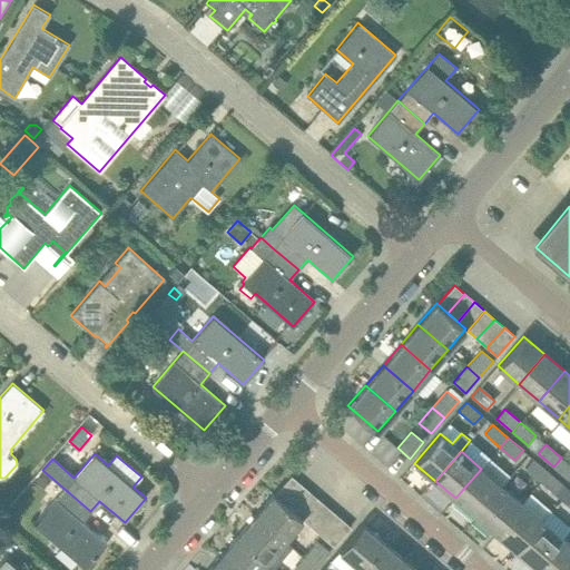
[(569,478),(569,464),(561,458),(553,467),(568,480),(569,478)]
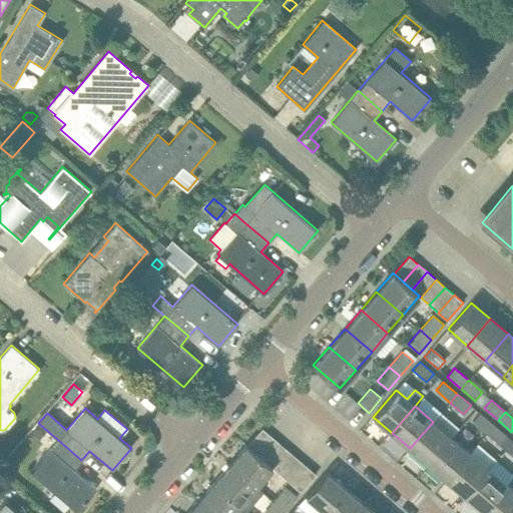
[(494,425),(480,413),(472,422),(486,434),(494,425)]
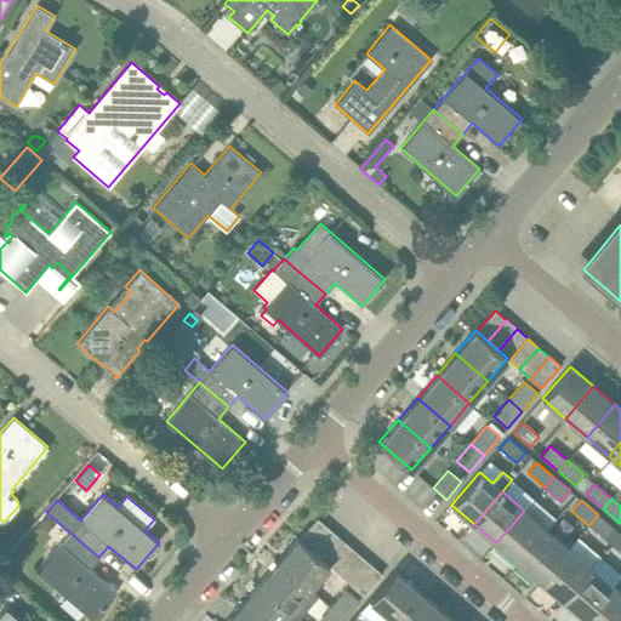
[(496,542),(518,562),(547,529),(524,511),(496,542)]
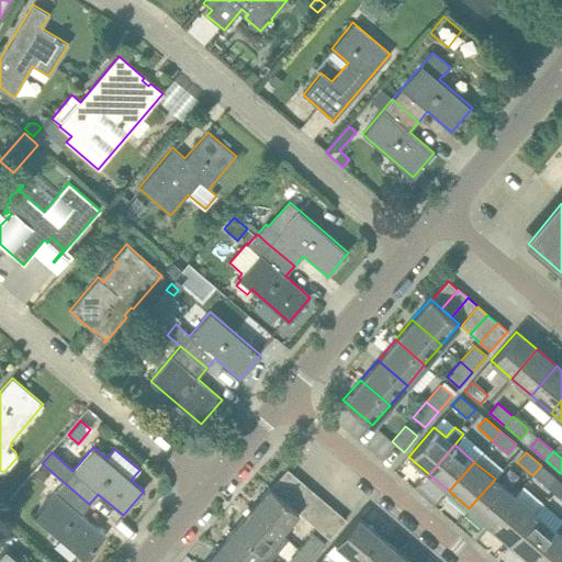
[(44,465),(35,475),(44,482),(52,473),(44,465)]
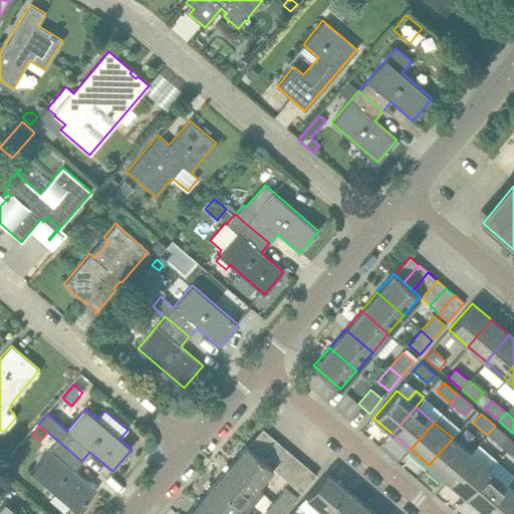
[(501,446),(508,438),(495,426),(487,435),(501,446)]
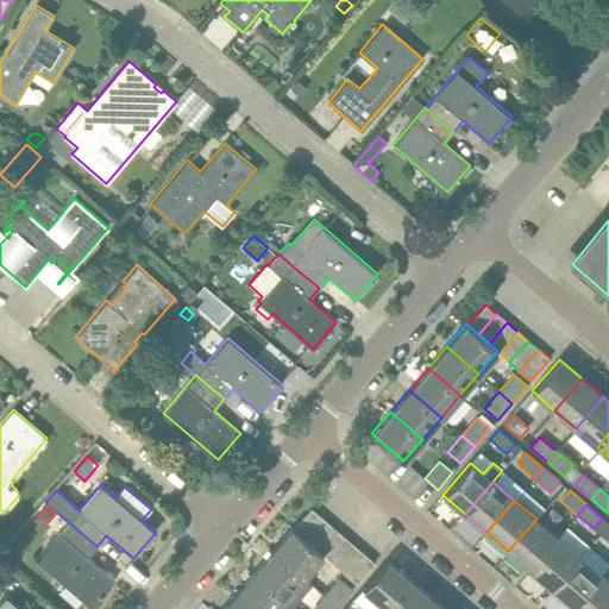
[(294,529),(305,539),(321,518),(311,509),(294,529)]
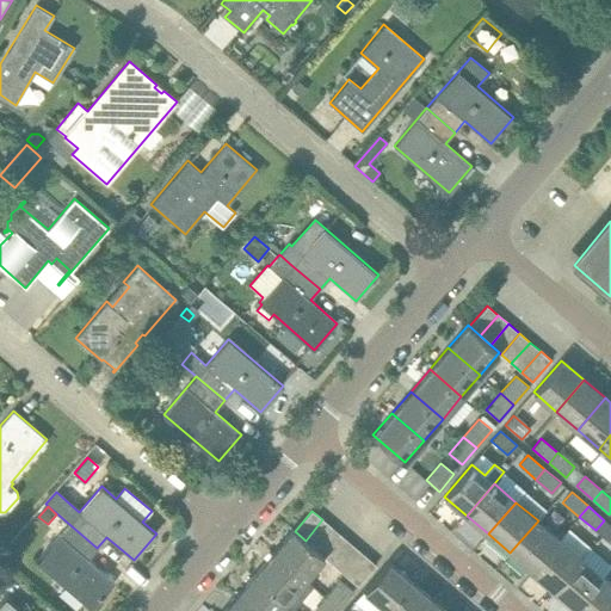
[(306,541),(315,549),(333,529),(322,519),(306,541)]
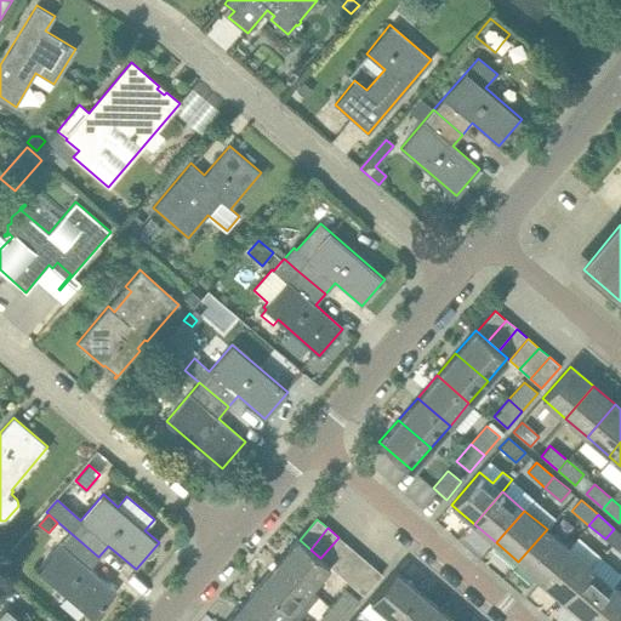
[(569,548),(547,529),(518,562),(540,580),(569,548)]
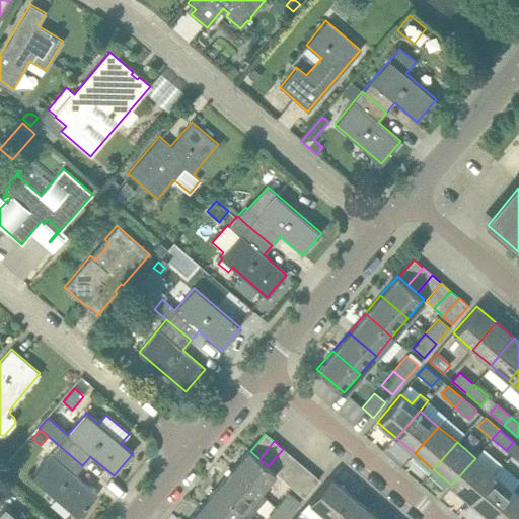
[(74,474),(82,465),(59,445),(31,476),(78,517),(97,495),(74,474)]
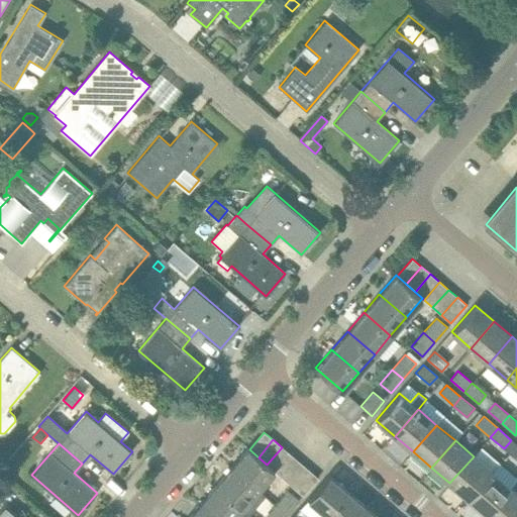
[(274,472),(267,464),(259,457),(249,449),(247,447),(231,467),(257,490),(274,472)]
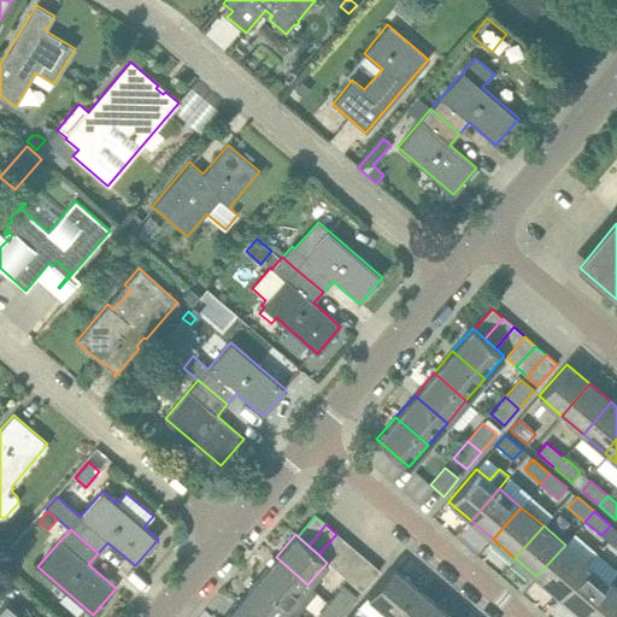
[(327,563),(329,564),(347,542),(336,534),(318,554),(327,563)]
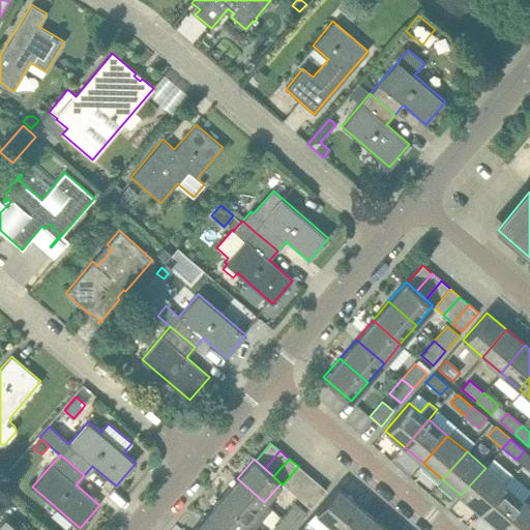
[(486,468),(461,495),(480,511),(504,483),(495,476),(503,467),(494,459),(486,468)]
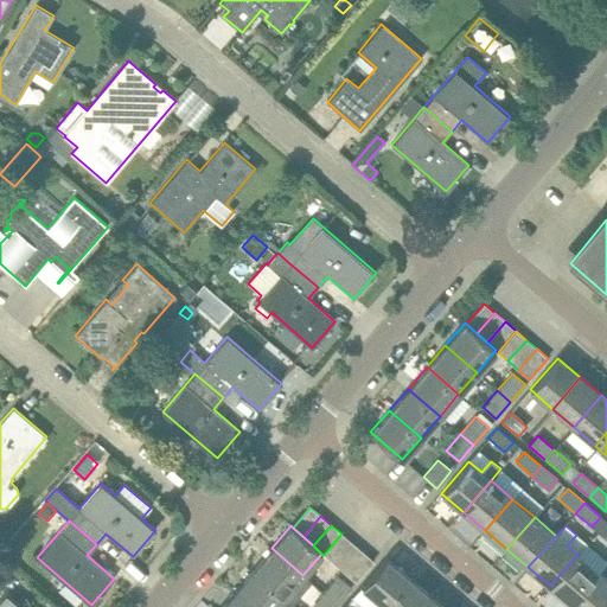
[(334,564),(352,543),(342,534),(324,555),(334,564)]
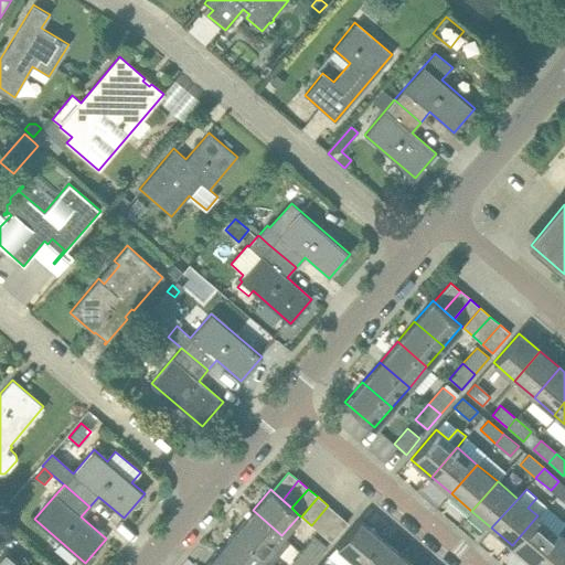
[(311,525),(320,533),(338,514),(328,505),(311,525)]
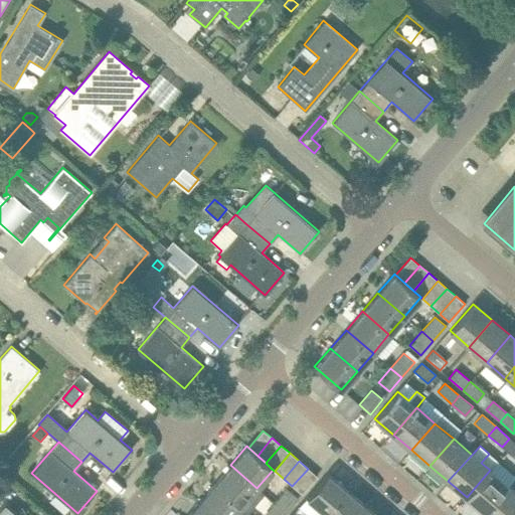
[(256,488),(230,465),(214,483),(241,506),(248,512),(264,494),(256,488)]
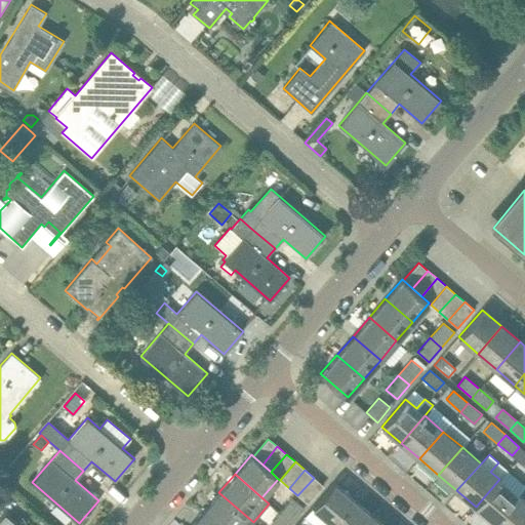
[(314,478),(297,495),(308,503),(323,485),(314,478)]
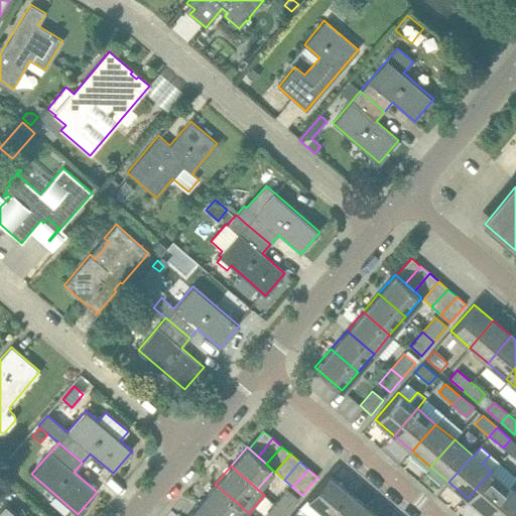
[(509,487),(491,471),(468,498),(486,514),(509,487)]
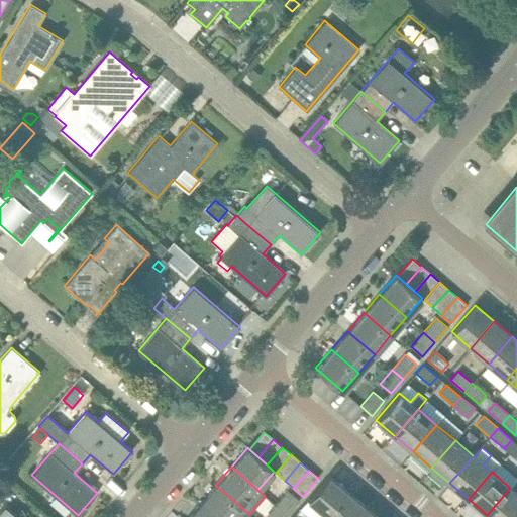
[(308,499),(327,515),(347,491),(328,475),(308,499)]
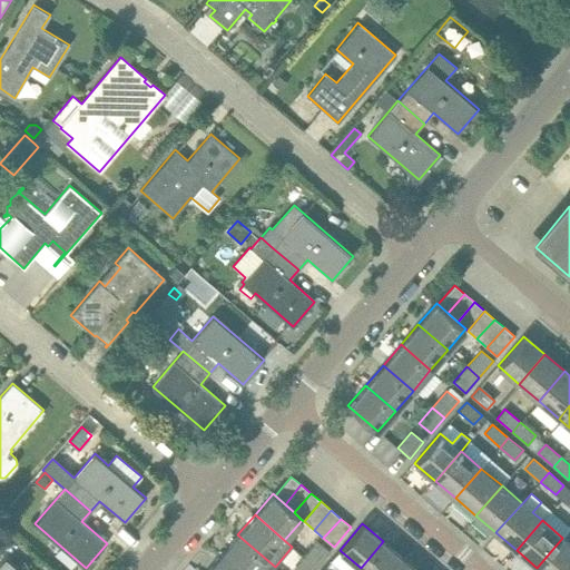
[(258,569),(267,560),(237,534),(219,554),(237,569),(258,569)]
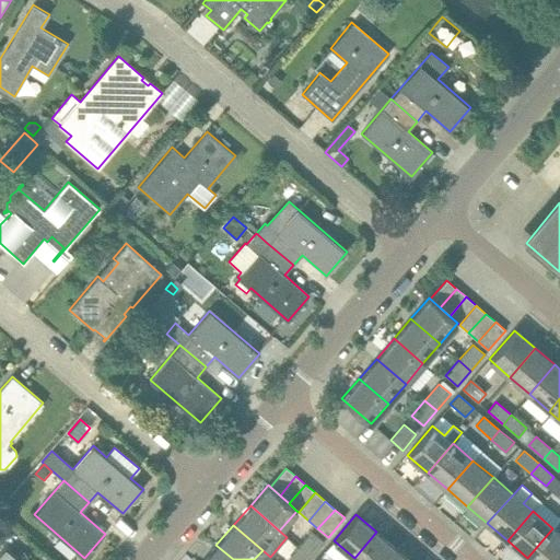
[(529,559),(559,559),(559,534),(552,528),(527,558),(529,559)]
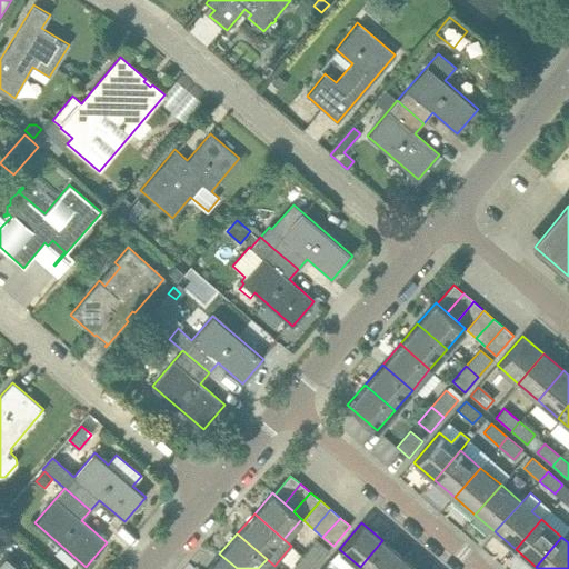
[(306,558),(316,567),(329,550),(317,540),(303,556),(306,558)]
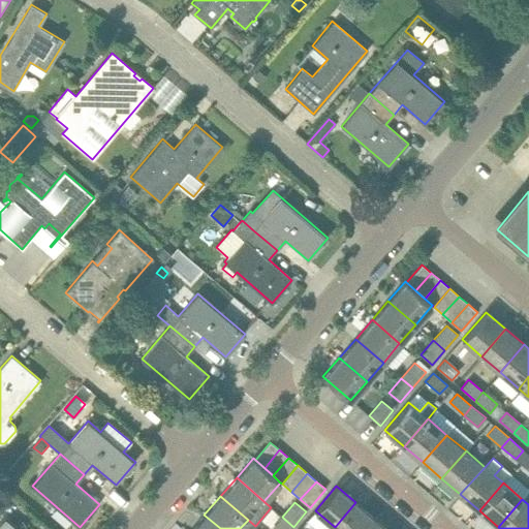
[(355,502),(335,527),(337,528),(365,528),(374,519),(355,502)]
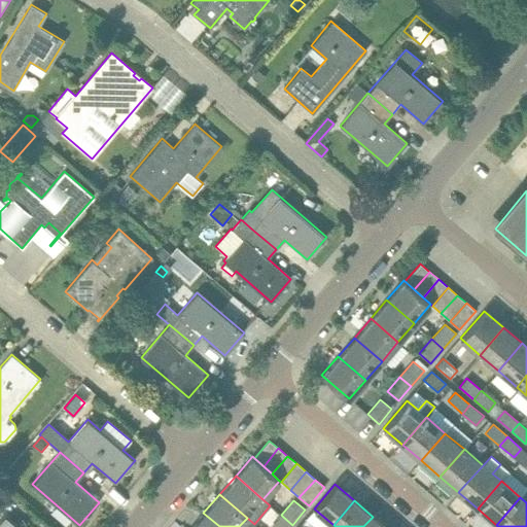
[(219,526),(203,513),(190,526),(219,526)]
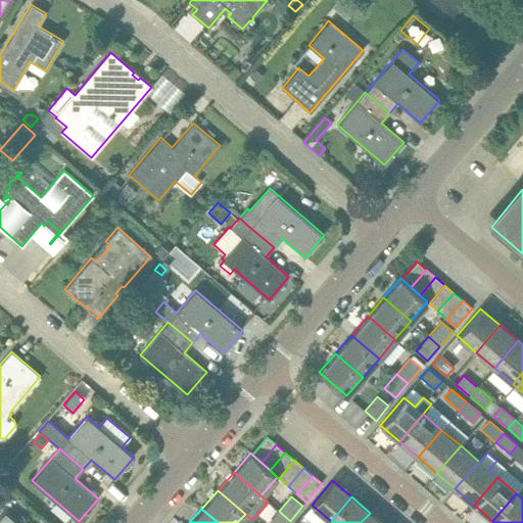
[(17,522),(5,512),(0,517),(0,522),(17,522)]
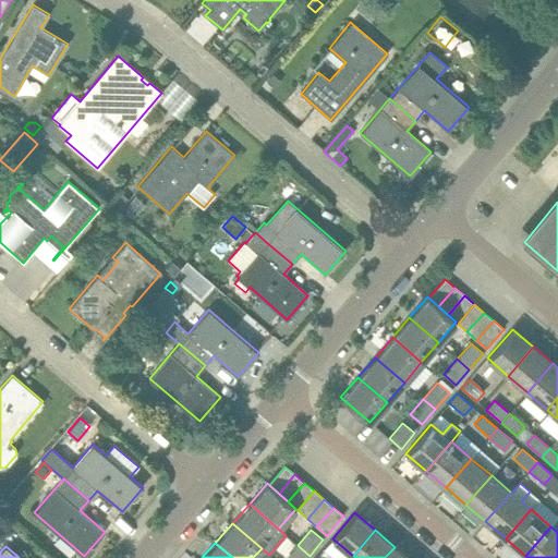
[(300,547),(290,557),(306,557),(310,556),(300,547)]
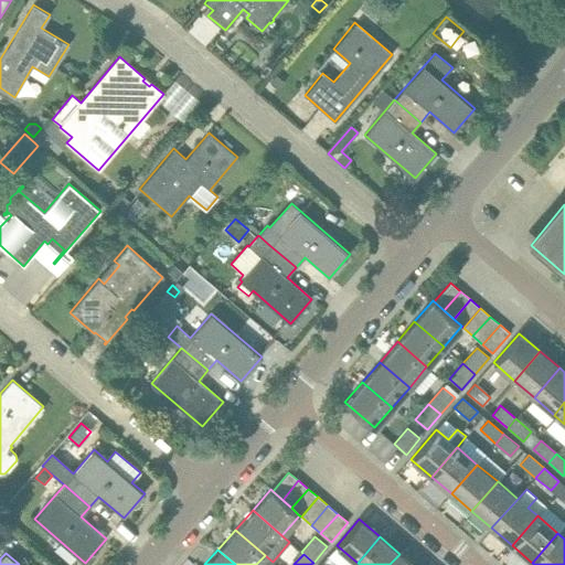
[(390,564),(413,564),(400,554),(390,564)]
